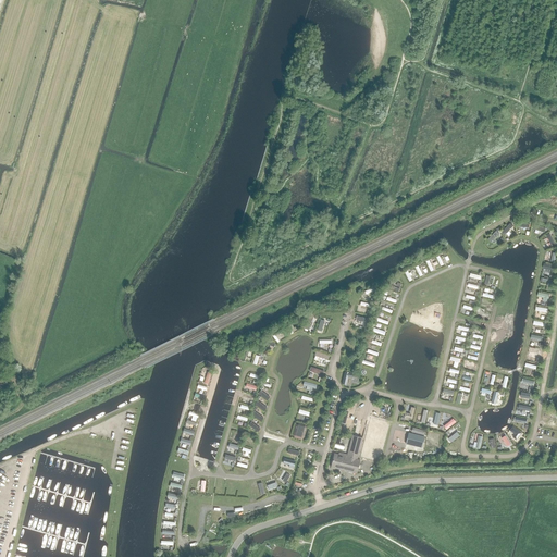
[(510,223),(502,232),(505,235),(512,226),(510,223)]
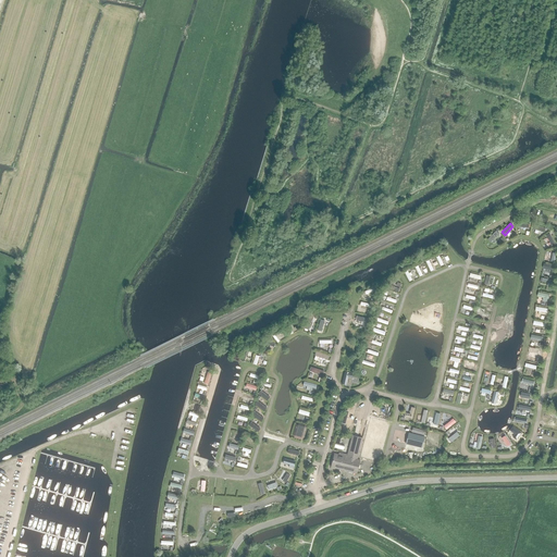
[(496,231),(487,239),(491,243),(499,234),(496,231)]
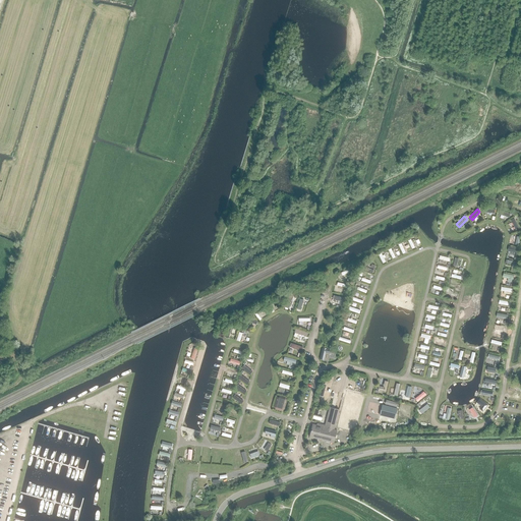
[(519,229),(514,219),(511,220),(516,230),(519,229)]
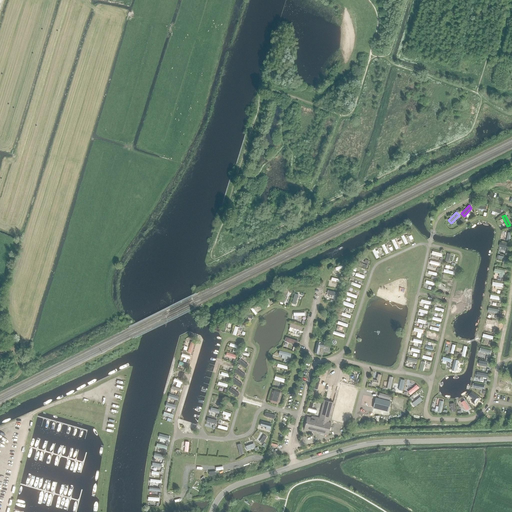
[(511,245),(500,243),(499,247),(506,248),(505,252),(509,253),(511,245)]
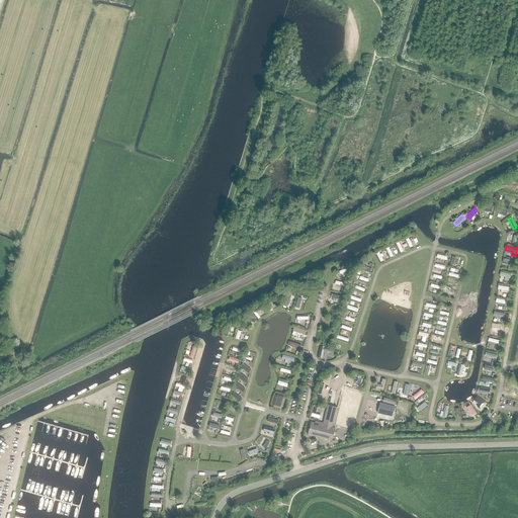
[(470,258),(467,261),(473,269),(478,267),(470,258)]
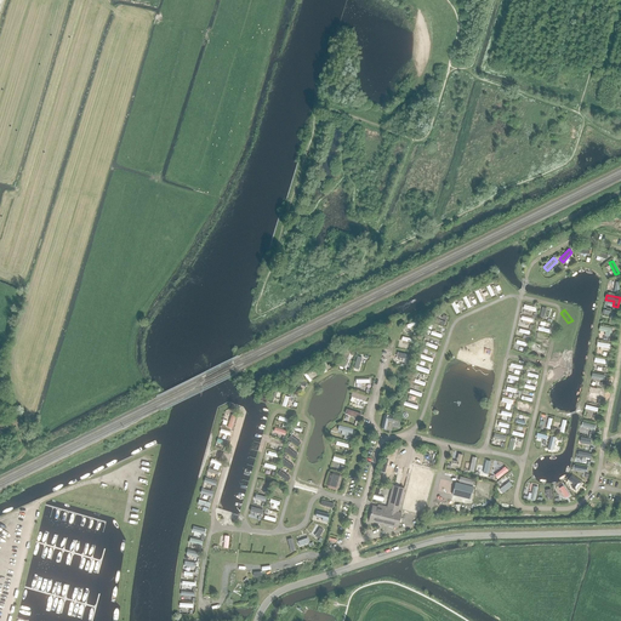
[(613,329),(600,326),(599,331),(605,332),(605,336),(611,337),(613,329)]
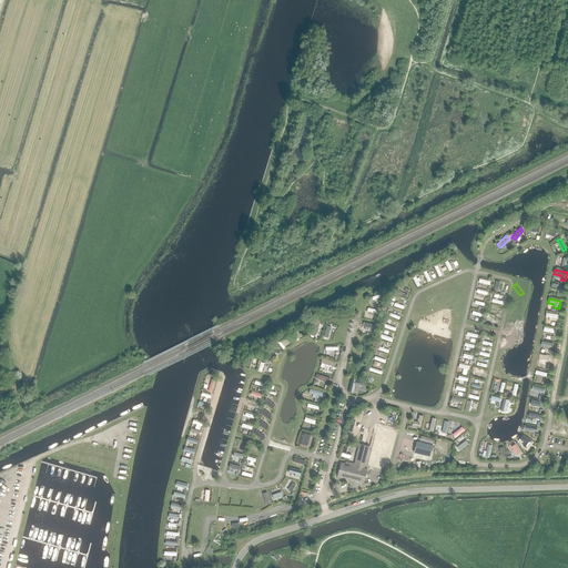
[(513,300),(509,302),(517,311),(520,308),(513,300)]
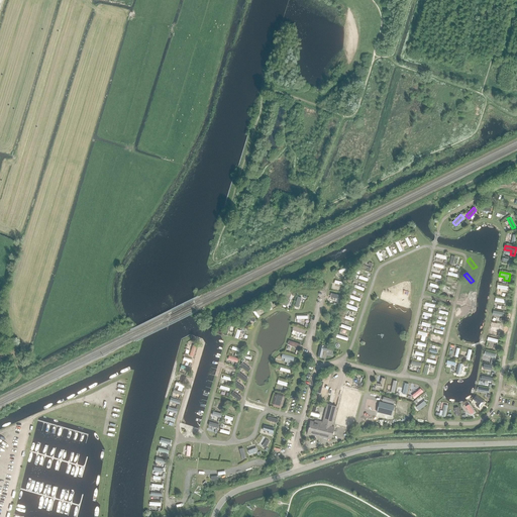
[(291,295),(286,293),(282,305),(286,306),(291,295)]
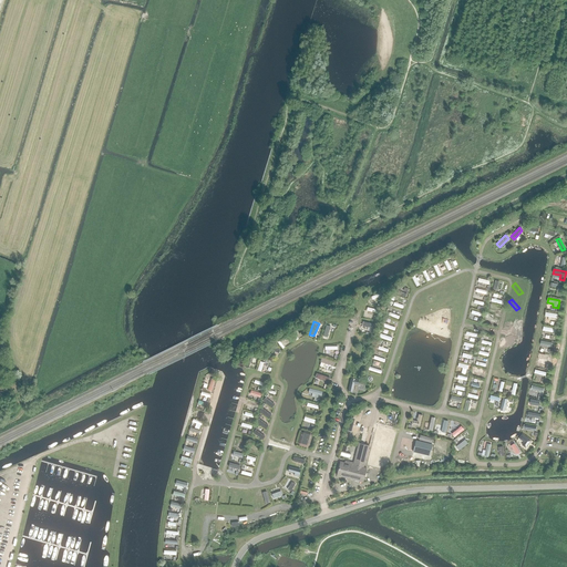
[(374,325),(363,322),(363,326),(370,328),(369,331),(373,332),(374,325)]
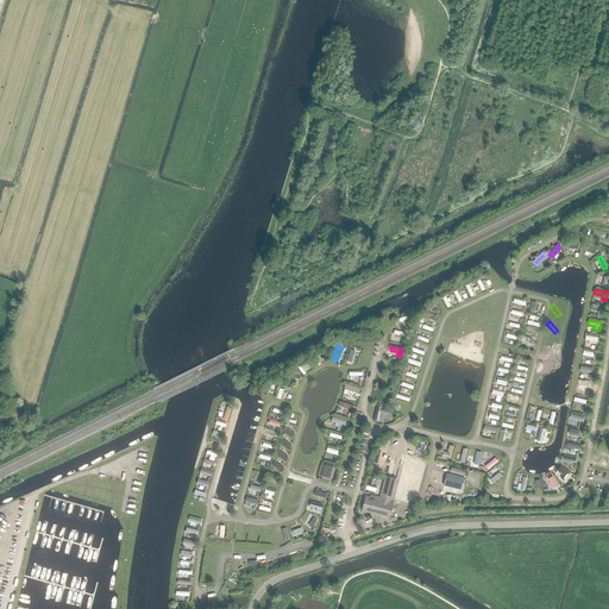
[(542,352),(539,356),(548,366),(552,363),(542,352)]
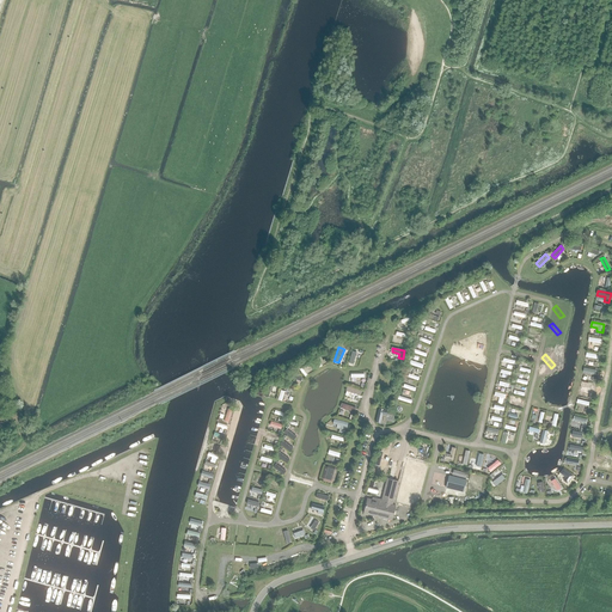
[(303,378),(289,373),(288,377),(292,378),(291,381),(295,384),(297,380),(300,381),(303,378)]
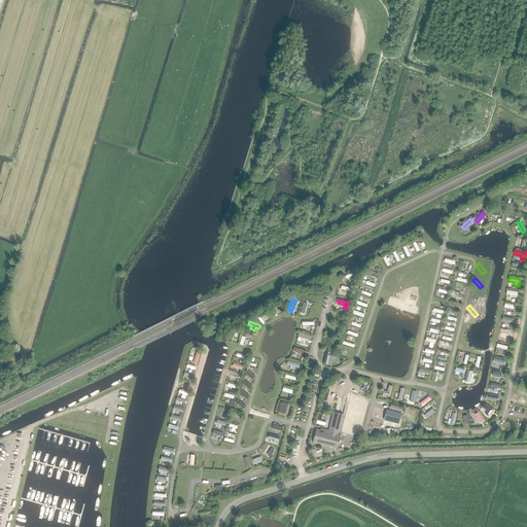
[(326,352),(323,363),(327,363),(328,357),(332,358),(334,354),(326,352)]
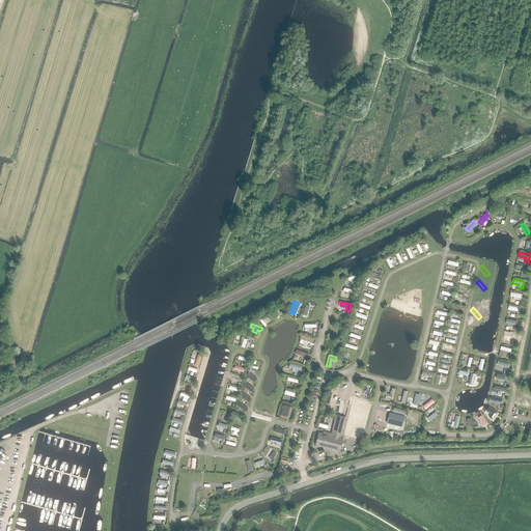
[(249,372),(246,375),(254,382),(257,380),(249,372)]
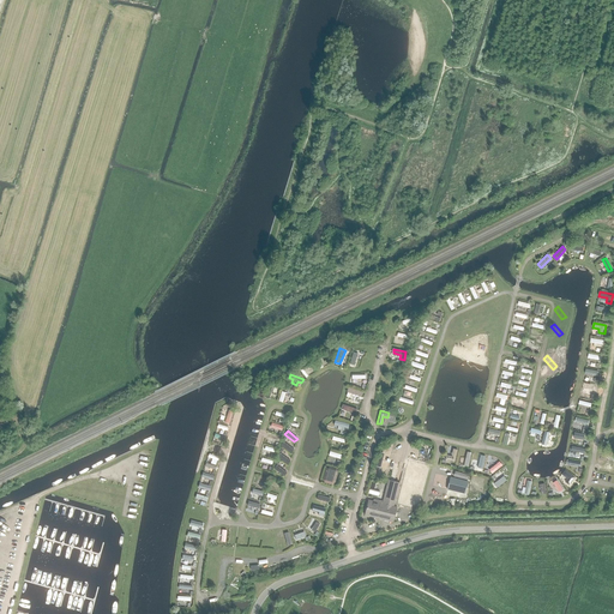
[(284,443),(282,446),(292,453),(294,450),(284,443)]
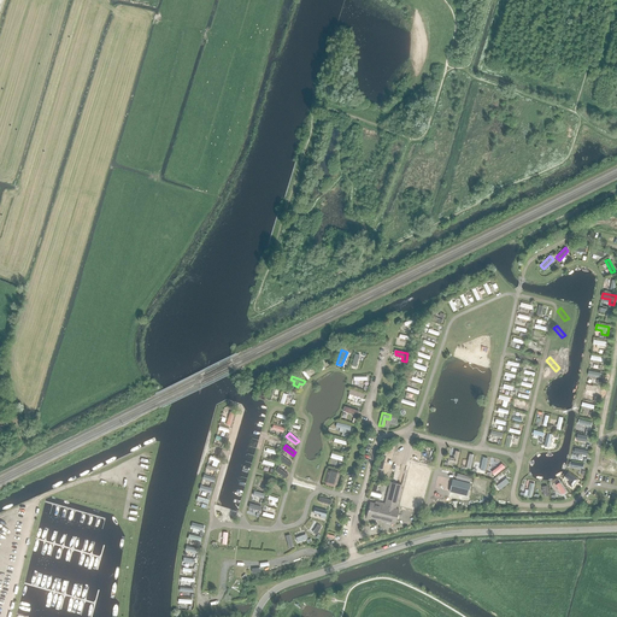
[(457,464),(459,452),(454,451),(453,459),(448,458),(447,463),(457,464)]
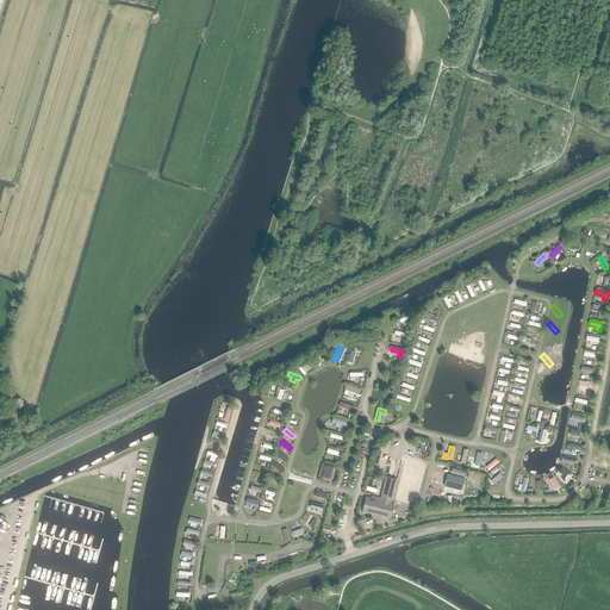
[(279,452),(275,454),(286,462),(288,459),(279,452)]
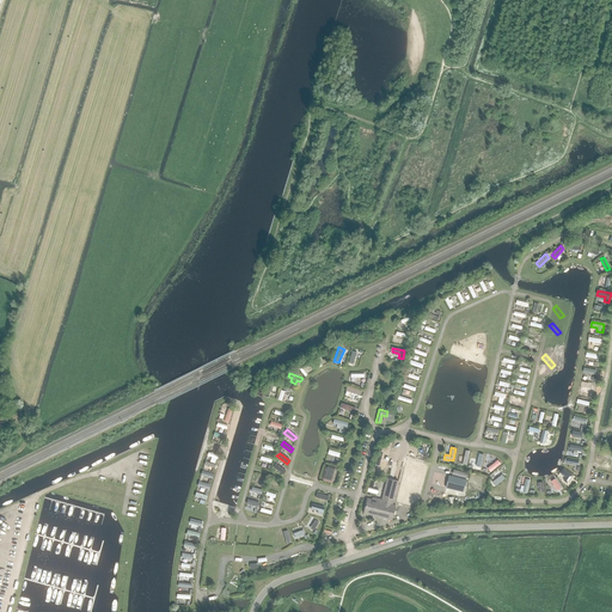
[(497,460),(488,469),(490,472),(501,465),(497,460)]
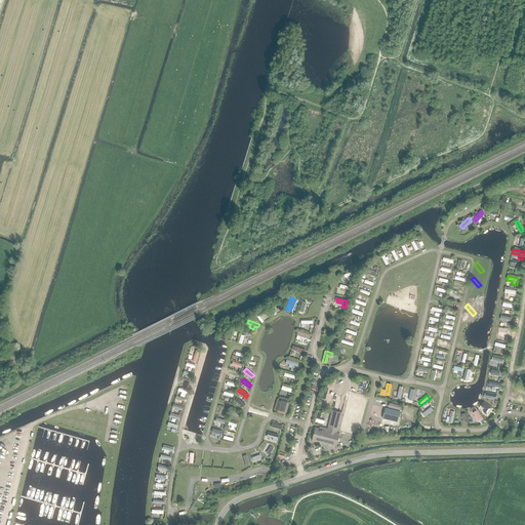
[(237,398),(235,401),(243,407),(245,404),(237,398)]
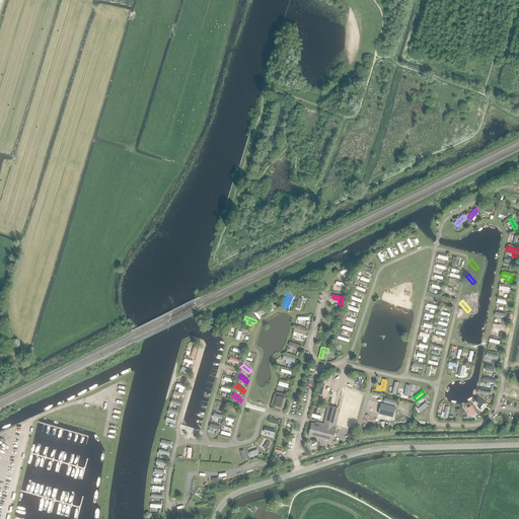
[(286,398),(277,396),(275,395),(273,405),(274,409),(280,410),(283,408),(286,398)]
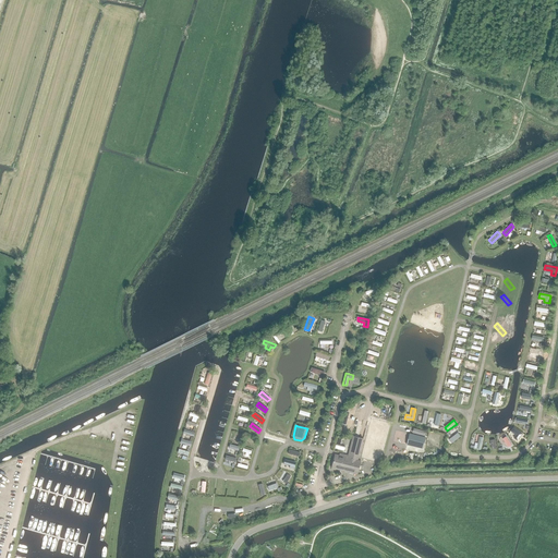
[(522,435),(513,428),(511,432),(516,436),(513,438),(518,441),(522,435)]
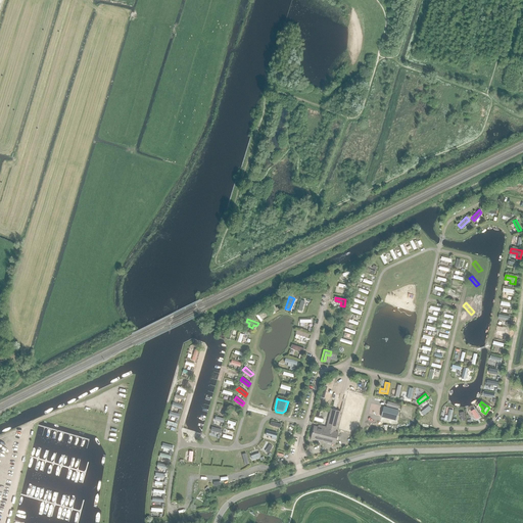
[(398,411),(383,407),(381,417),(395,421),(398,411)]
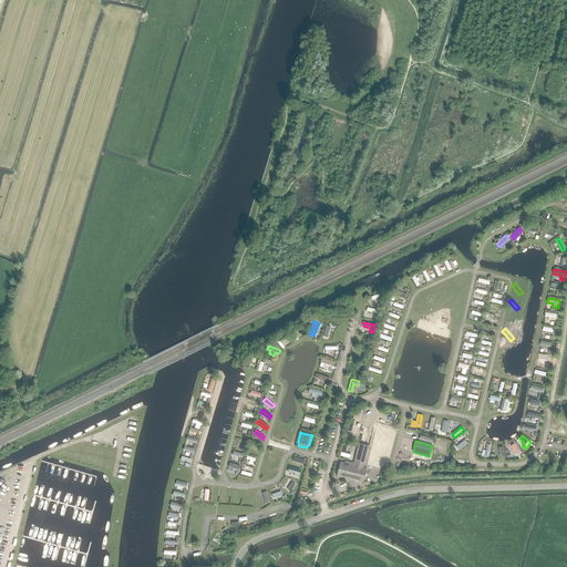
[(465,441),(456,447),(459,451),(467,444),(465,441)]
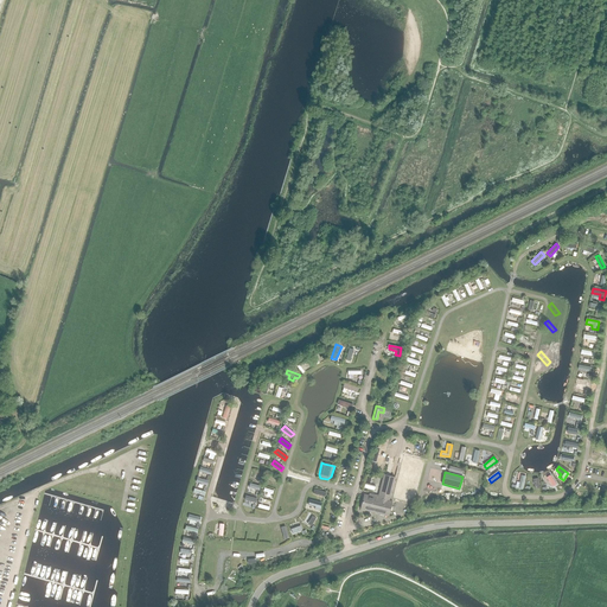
[(369,496),(364,494),(360,510),(388,517),(391,502),(389,500),(395,478),(383,475),(378,496),(369,493),(369,496)]
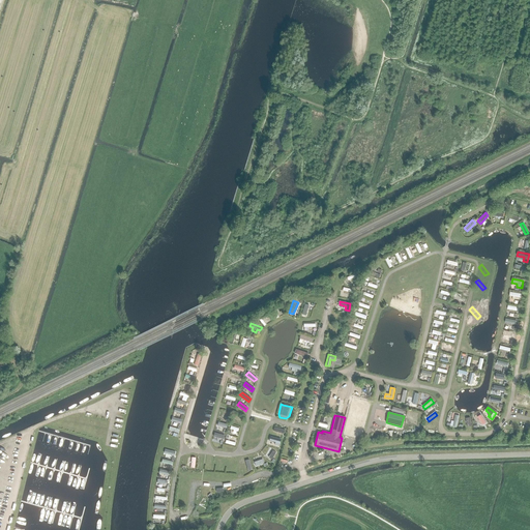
[(486,423),(480,415),(477,417),(482,425),(486,423)]
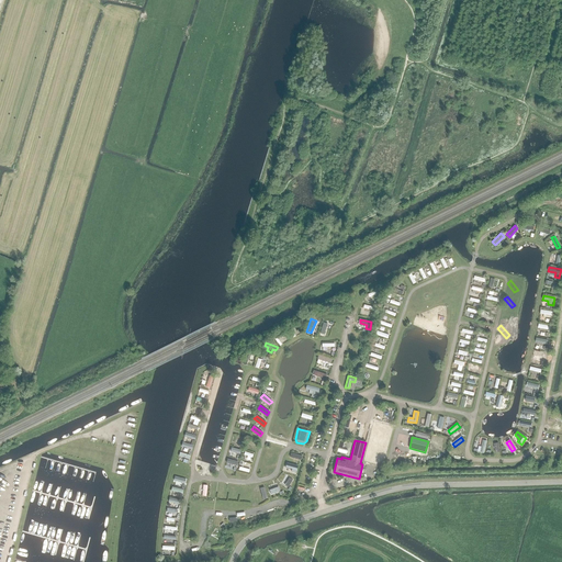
[(270,454),(282,451),(280,446),(268,450),(270,454)]
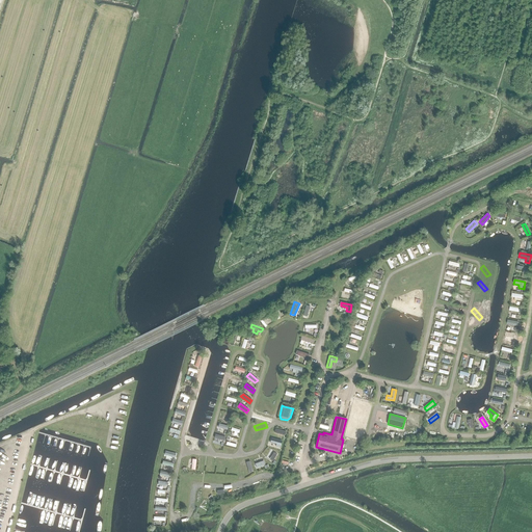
[(282,442),(271,439),(270,443),(276,445),(276,447),(280,448),(282,442)]
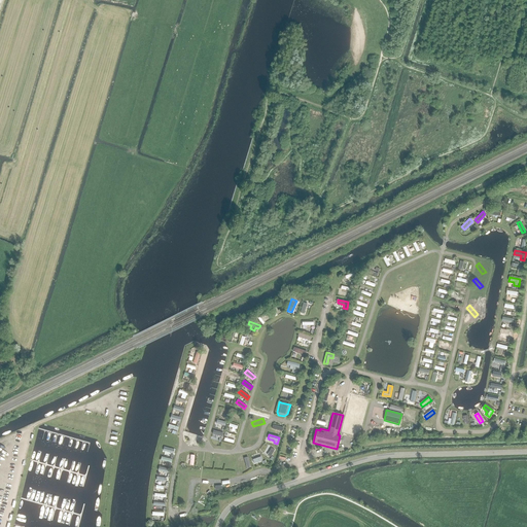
[(257,440),(246,445),(247,448),(258,444),(257,440)]
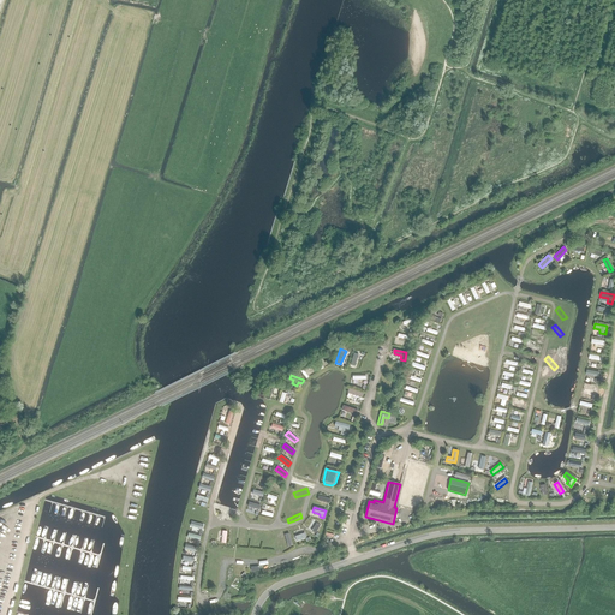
[(236,596),(242,581),(237,579),(231,593),(236,596)]
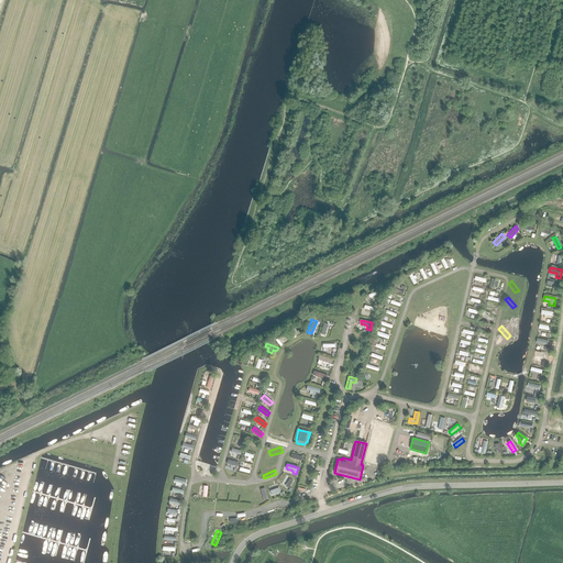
[(200,550),(206,538),(200,534),(195,548),(200,550)]
